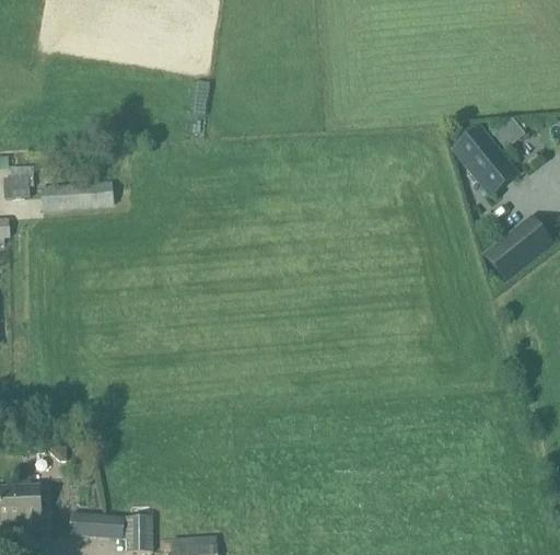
[(521,173),(480,124),(451,149),(491,197),(521,173)]
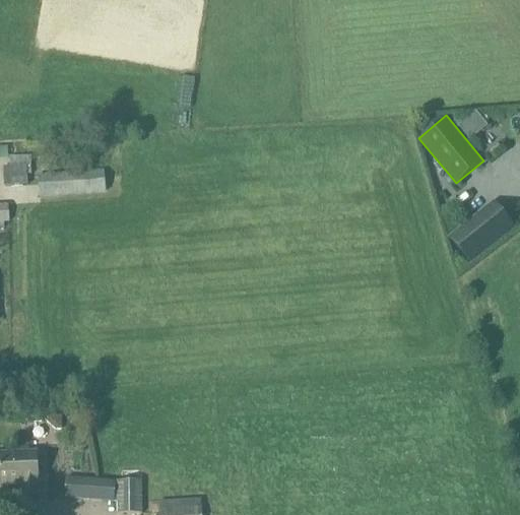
[(26,163),(11,163),(4,163),(5,183),(27,182),(26,163)]
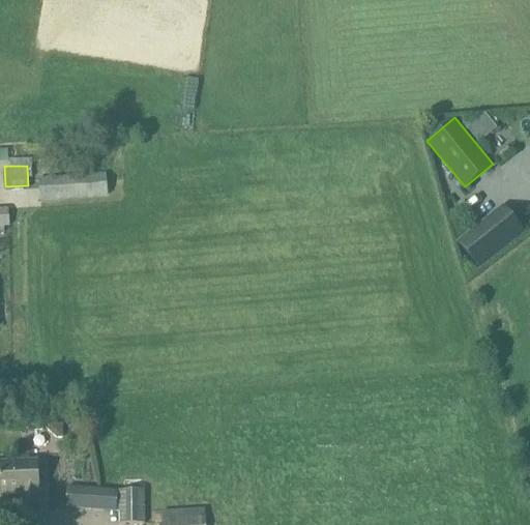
[(38,175),(40,199),(108,193),(106,170),(38,175)]
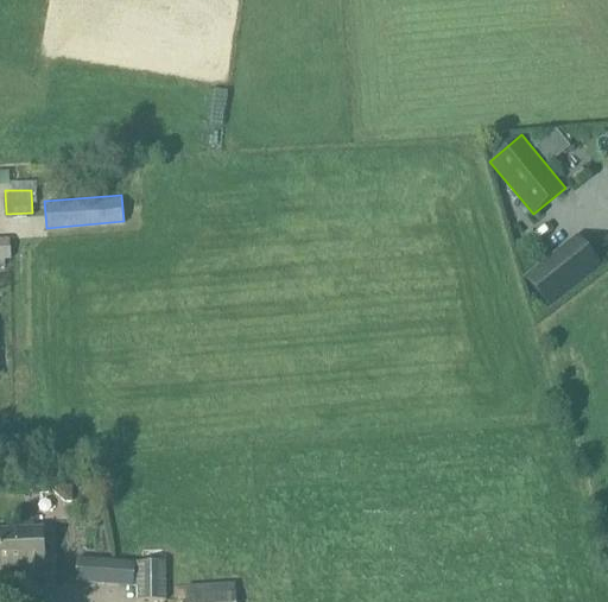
[(549,306),(602,264),(576,232),(523,274),(549,306)]
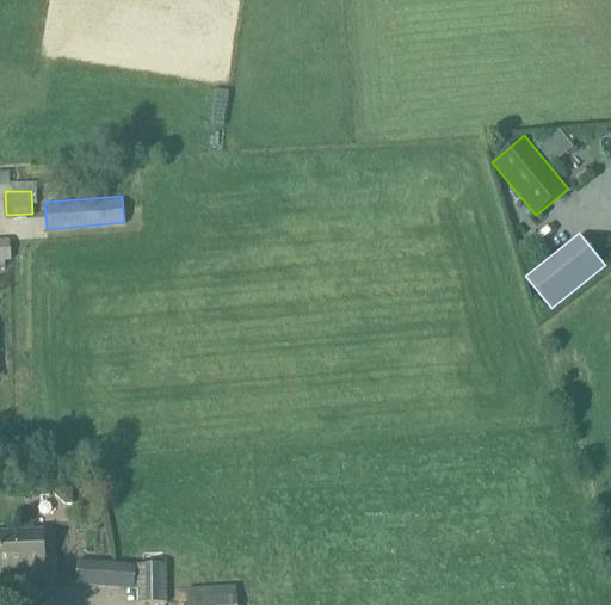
[(8,235),(0,235),(0,257),(10,257),(8,235)]
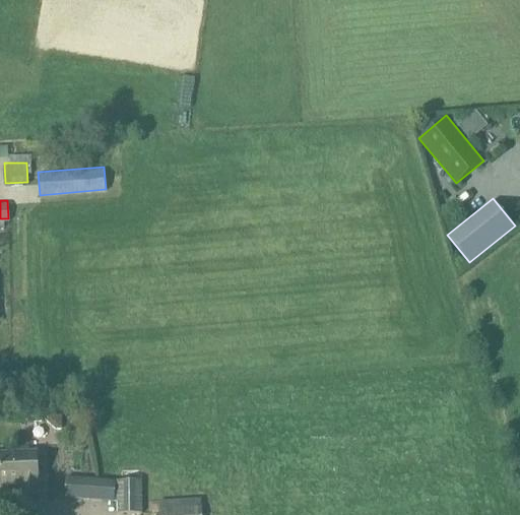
[(62,412),(47,413),(47,420),(55,427),(62,427),(62,412)]
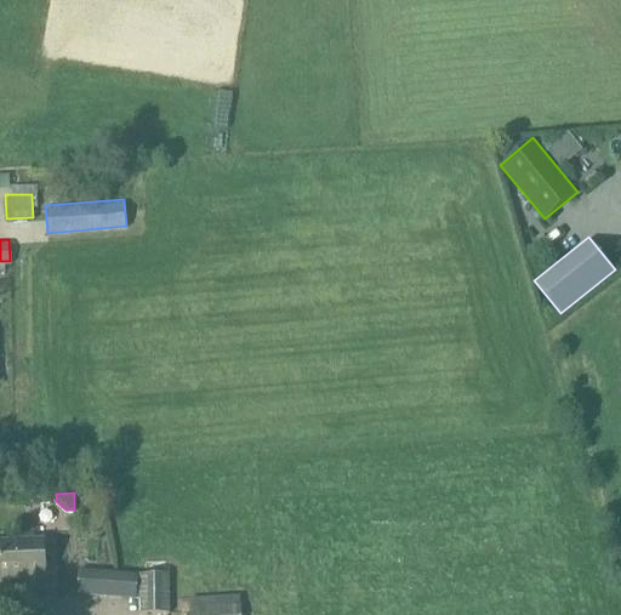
[(0,575),(26,575),(27,584),(46,582),(44,536),(0,537),(0,575)]
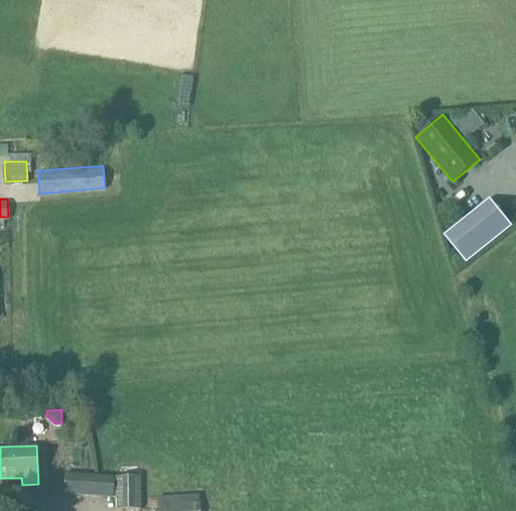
[(66,470),(63,492),(77,493),(78,471),(66,470)]
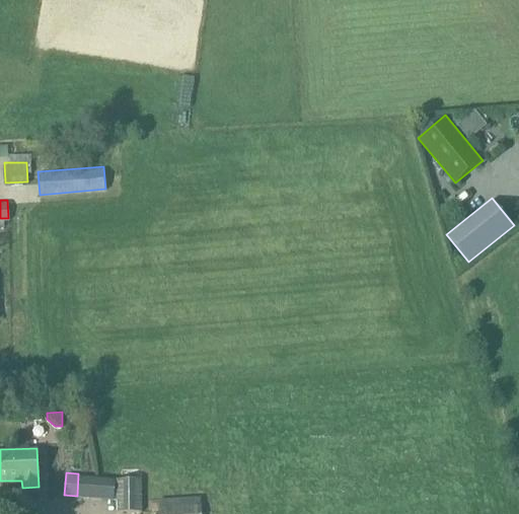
[(116,476),(84,474),(83,496),(114,498),(116,476)]
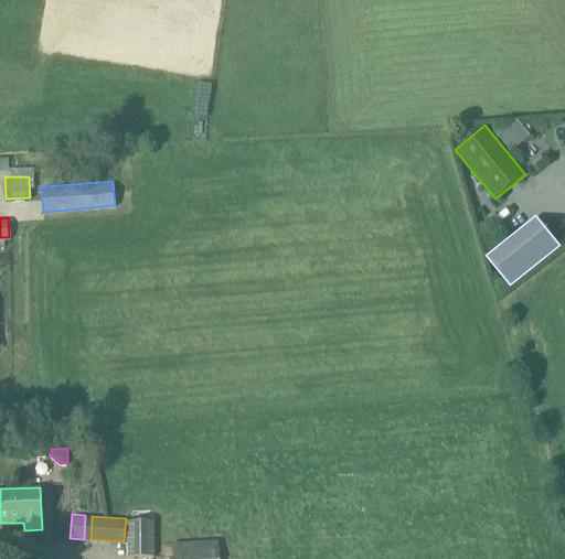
[(127,519),(127,520),(127,546),(127,556),(156,555),(155,519),(127,519)]
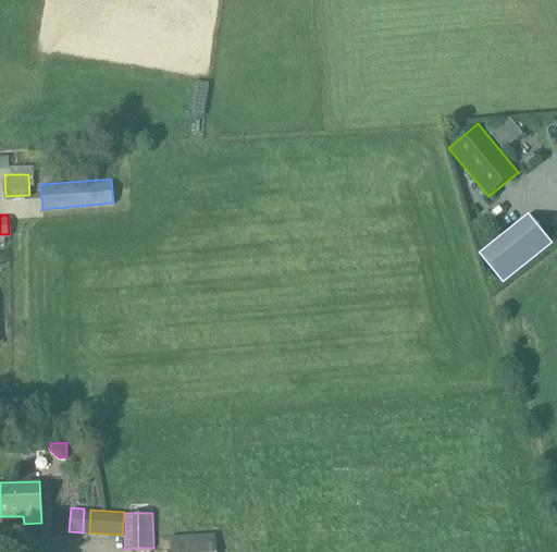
[(217,551),(215,531),(171,534),(171,551),(217,551)]
